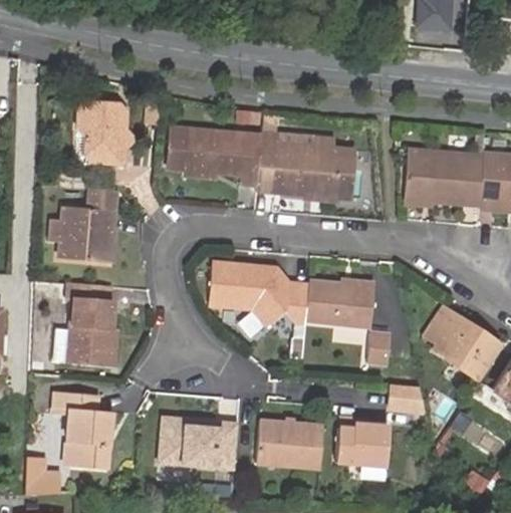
[(470,36),(473,19),(446,15),(443,32),(470,36)]
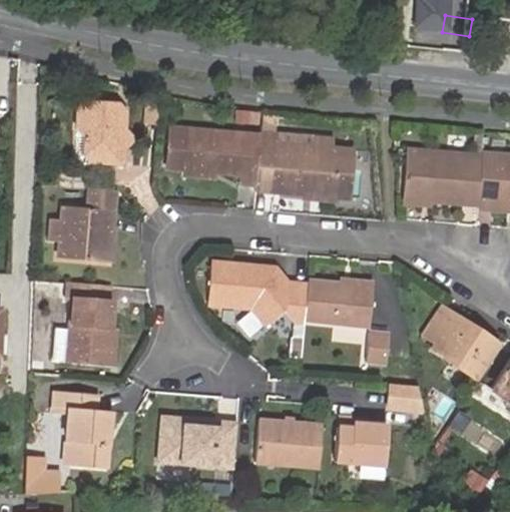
[(78,97),(76,127),(83,138),(83,151),(92,160),(126,161),(126,140),(118,131),(120,99),(78,97)]
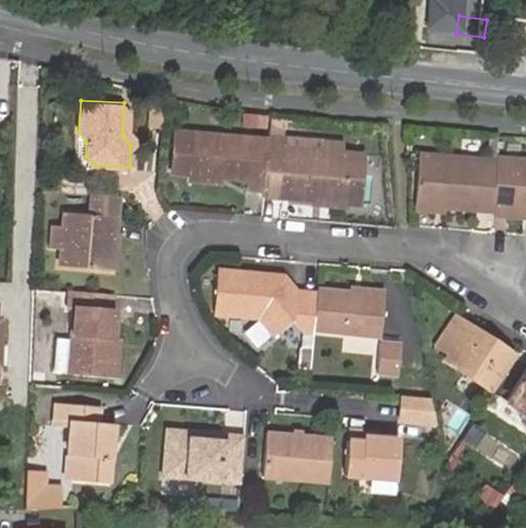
[(166,105),(154,104),(152,125),(165,126),(166,105)]
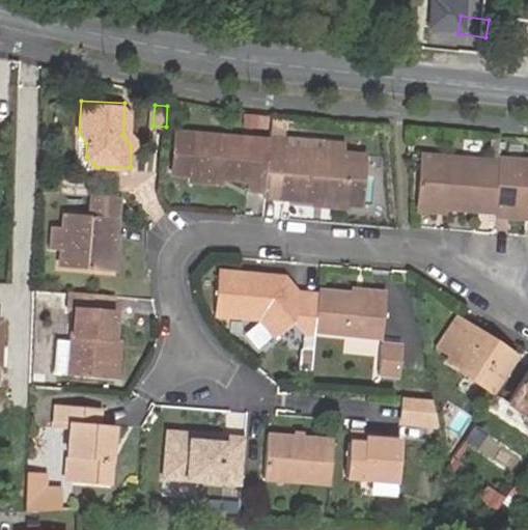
[(193,175),(197,134),(178,132),(175,174),(193,175)]
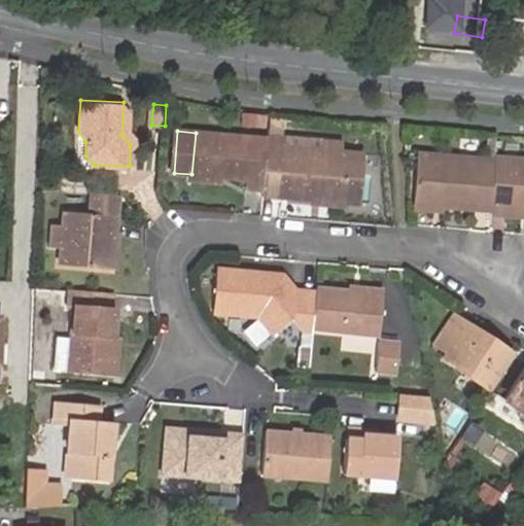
[(269,164),(271,140),(196,133),(191,174),(218,177),(248,179),(247,189),(267,190),(269,164)]
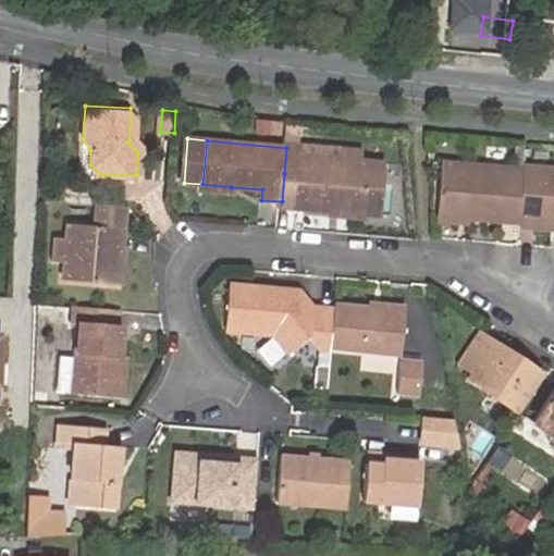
[(305,145),(286,144),(286,148),(284,173),(302,175),(300,208),(330,210),(368,213),(370,169),(366,169),(367,160),(362,159),(362,152),(346,150),(345,158),(305,153),(305,145)]
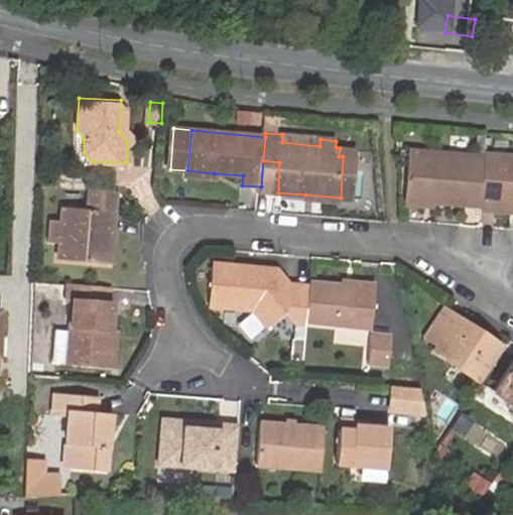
[(485,158),(486,152),(413,144),(412,151),(485,158)]
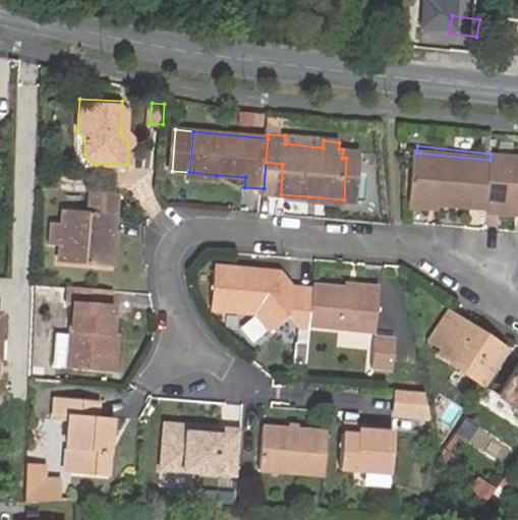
[(360,151),(343,150),(342,158),(346,158),(344,199),(357,200),(360,151)]
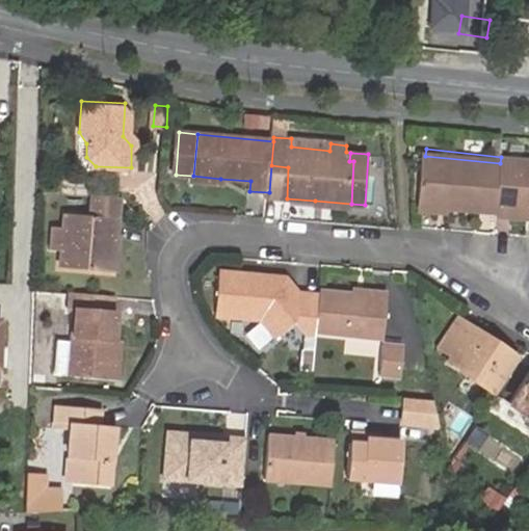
[(448,205),(497,210),(500,163),(425,156),(420,203),(448,205)]
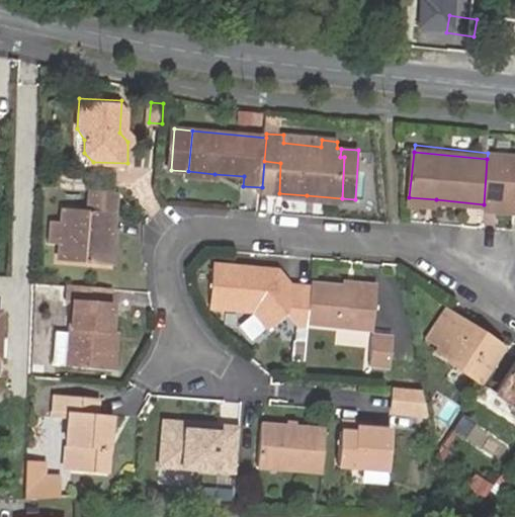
[(514,156),(488,153),(487,159),(484,204),(483,208),(500,210),(501,205),(514,206),(514,156)]
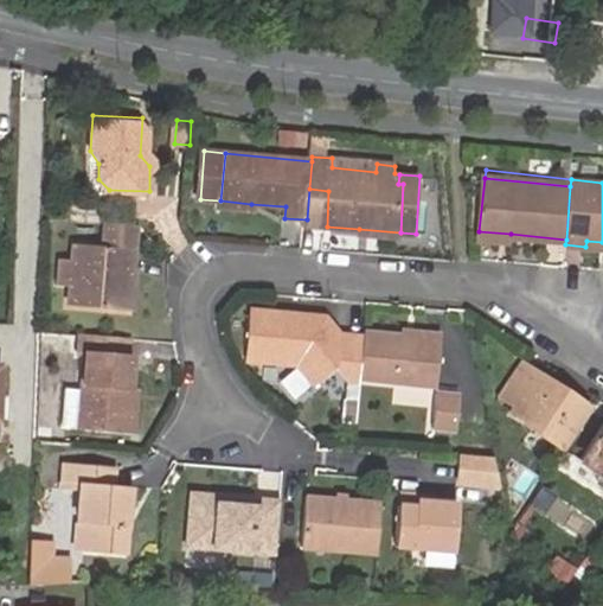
[(251,204),(220,201),(220,209),(251,211),(251,204)]
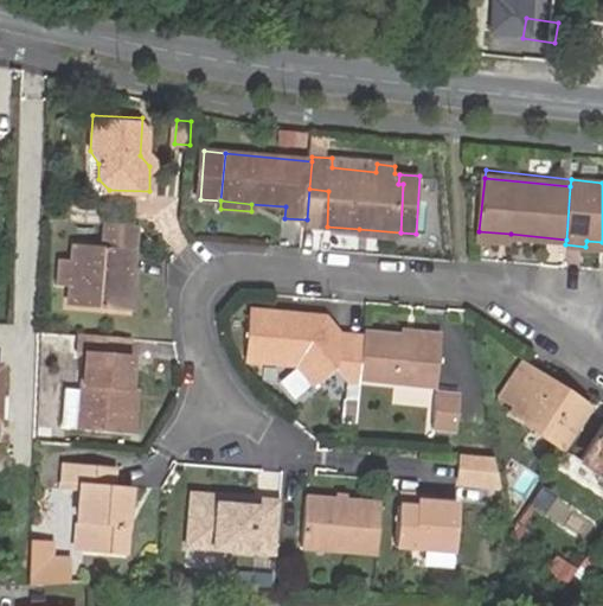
[(136,223),(104,219),(102,246),(75,243),(72,262),(71,282),(69,303),(111,306),(114,230),(136,233),(136,223)]
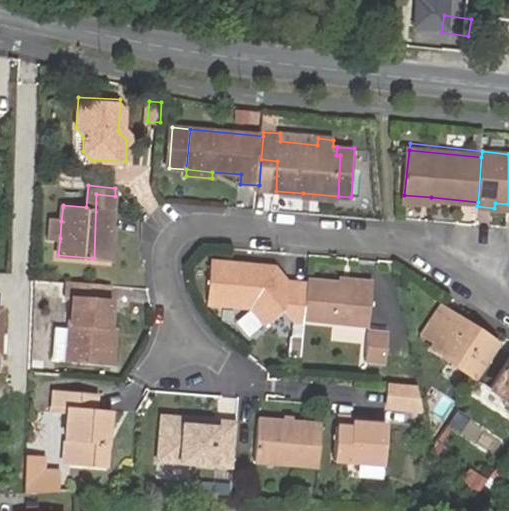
[(338,196),(303,193),(302,200),(337,202),(338,196)]
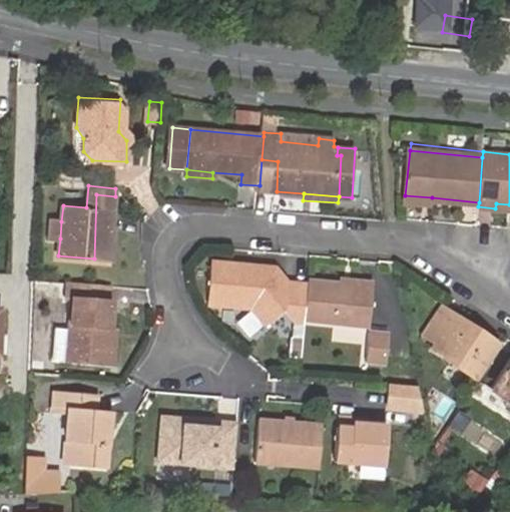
[(110,260),(115,196),(96,194),(94,259),(110,260)]
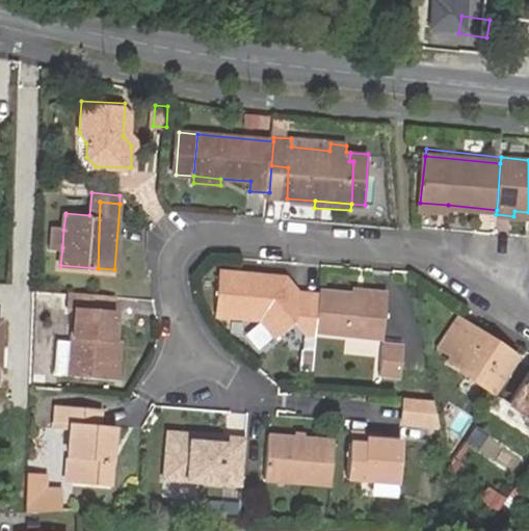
[(446,211),(448,205),(420,203),(419,209),(446,211)]
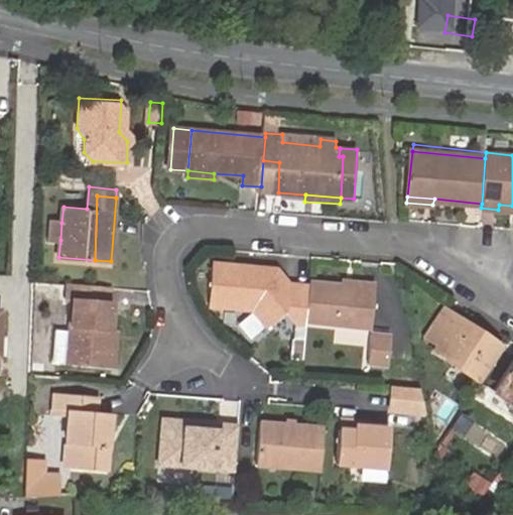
[(60,240),(61,223),(51,222),(50,239),(60,240)]
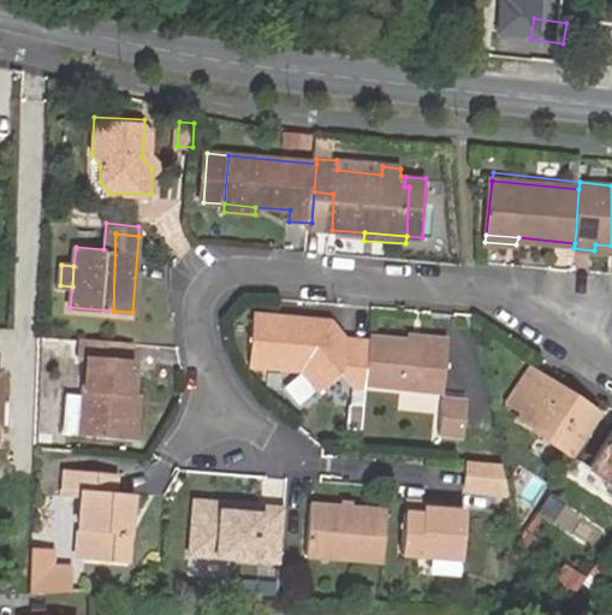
[(356,382),(367,383),(369,337),(369,336),(345,335),(327,318),(318,317),(318,321),(307,320),(307,315),(253,311),(247,361),(303,367),(321,386),(345,371),(356,382)]
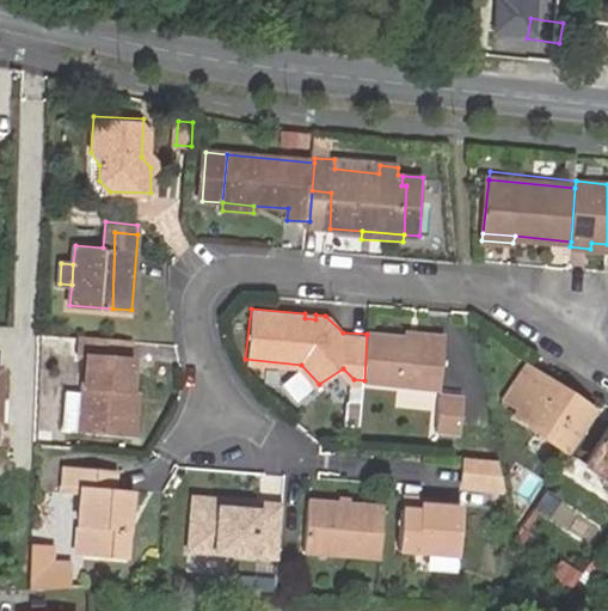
[(406,329),(405,336),(444,340),(446,333),(406,329)]
